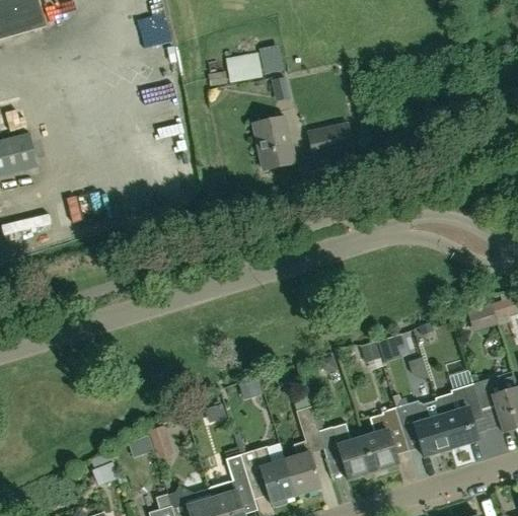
[(0,38),(44,25),(37,0),(0,0),(0,38)]
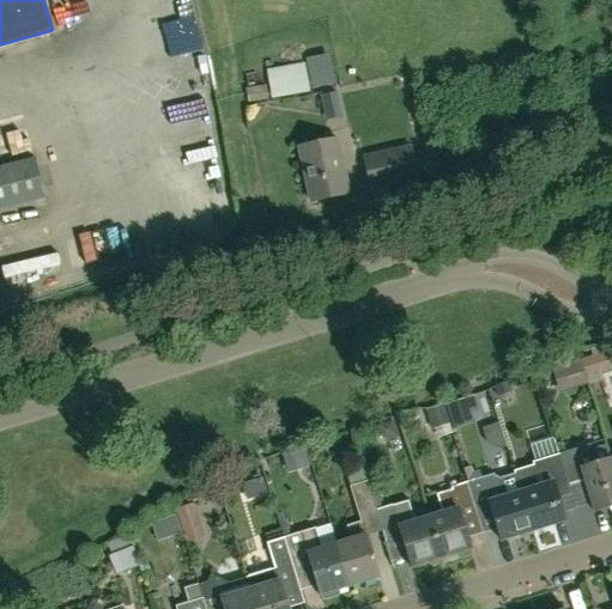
[(265,75),(298,68),(296,56),(262,64),(265,75)]
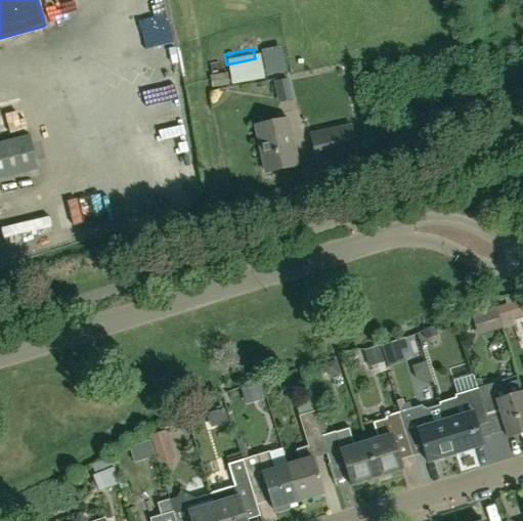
[(223,64),(223,77),(258,75),(257,62),(223,64)]
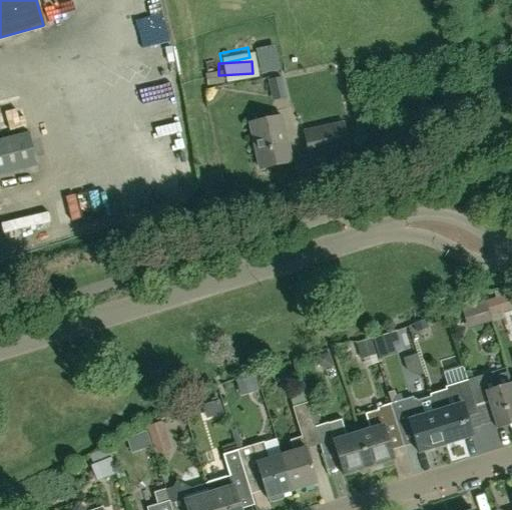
[(0,103),(15,99),(12,89),(0,92),(0,103)]
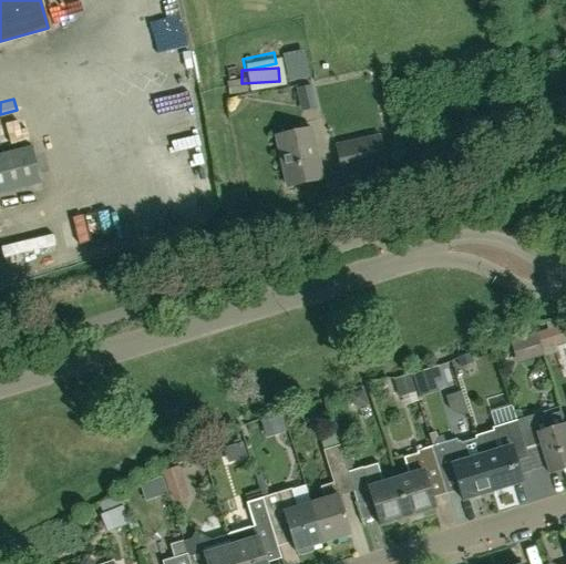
[(285,186),(319,178),(309,129),(275,136),(285,186)]
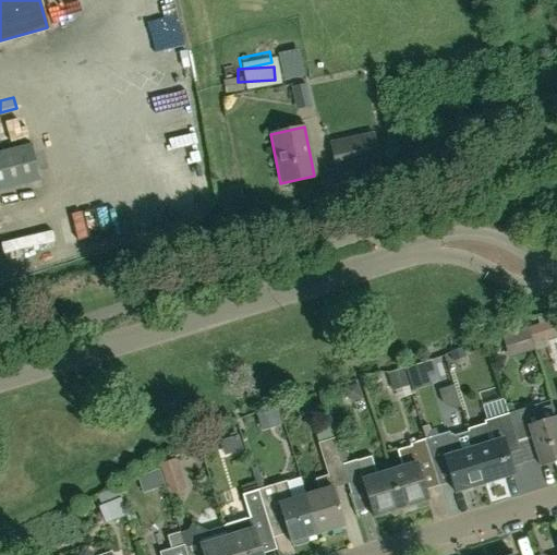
[(329,140),(335,171),(380,160),(373,130),(329,140)]
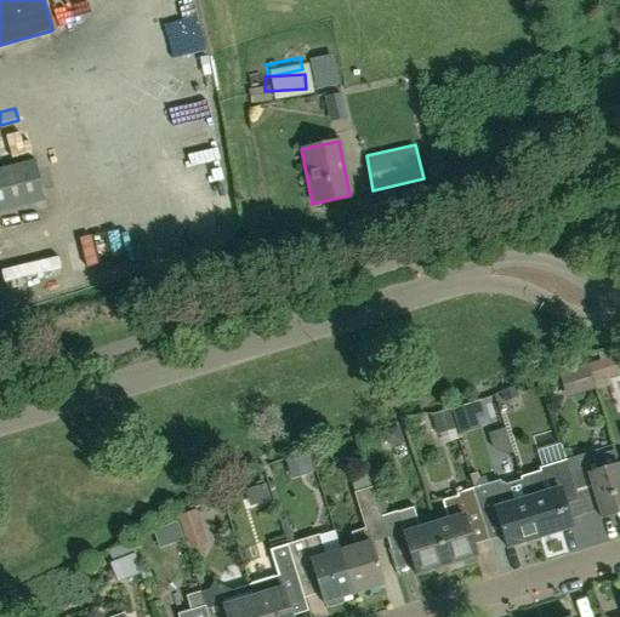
[(34,155),(0,165),(0,209),(44,198),(34,155)]
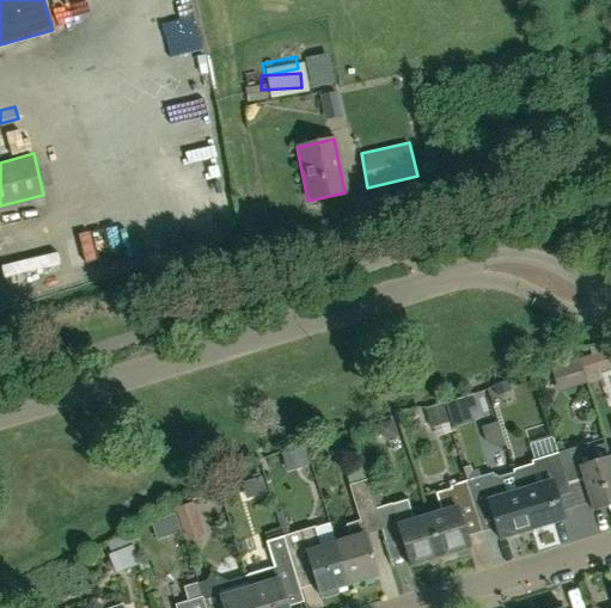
[(83,222),(89,260),(123,256),(118,217),(83,222)]
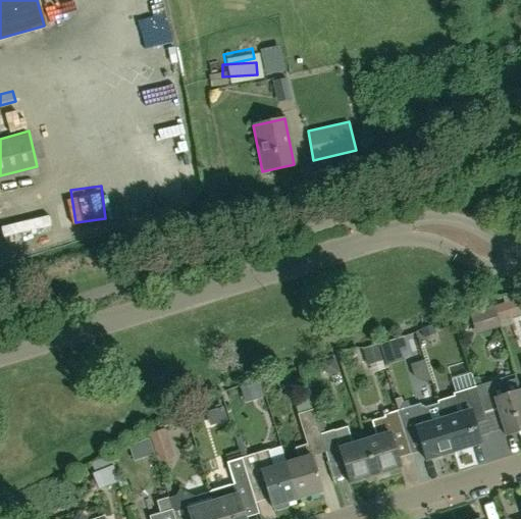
[(0,232),(45,223),(43,212),(0,221),(0,232)]
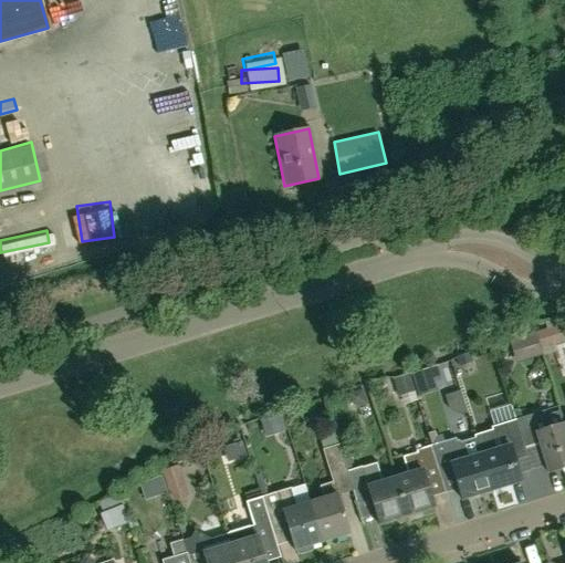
[(403,371),(408,391),(437,383),(431,363),(403,371)]
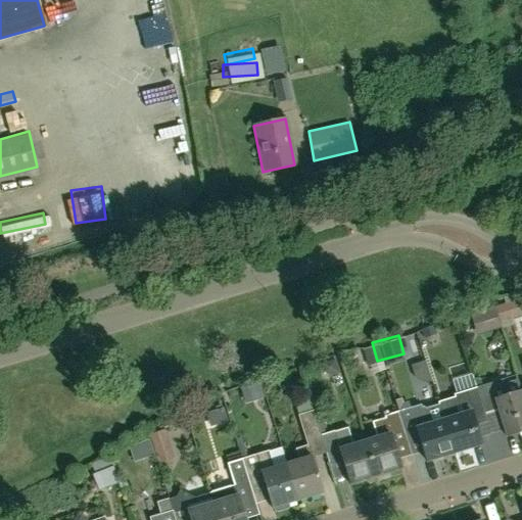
[(408,363),(415,383),(427,378),(420,358),(408,363)]
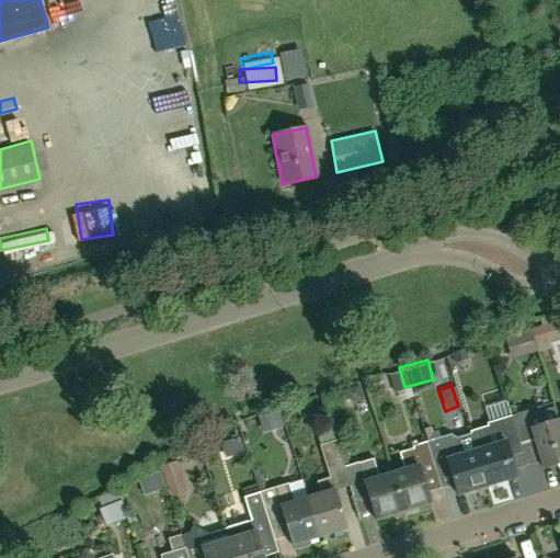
[(477,405),(483,421),(504,413),(499,396),(477,405)]
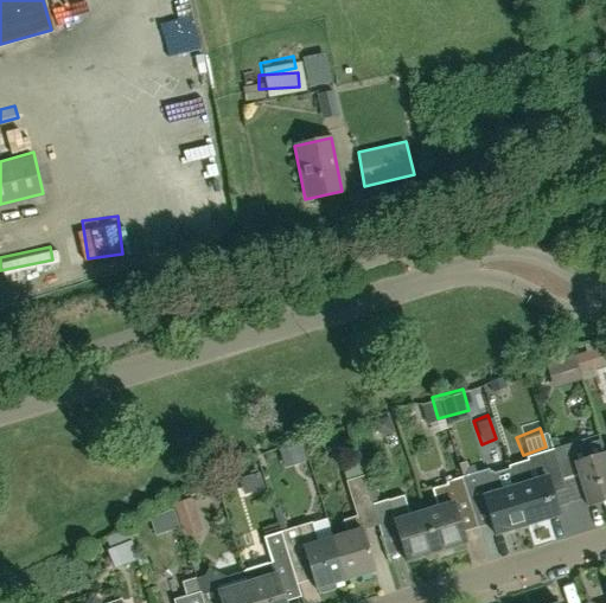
[(605,459),(604,453),(586,457),(580,440),(553,448),(562,476),(576,472),(587,506),(605,499),(605,459)]
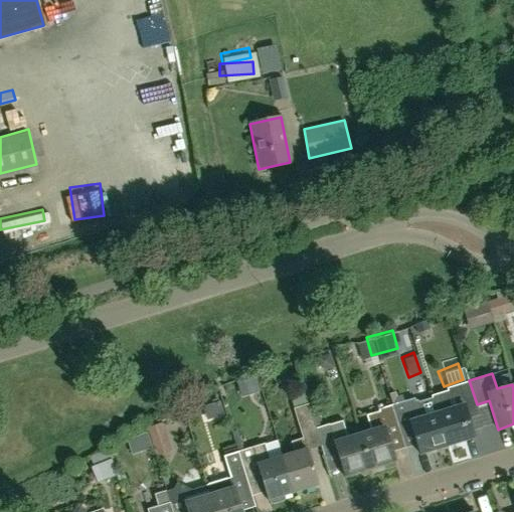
[(476,404),(477,404),(469,380),(446,387),(447,389),(431,394),(432,397),(447,445),(473,437),(468,416),(479,413),(476,404)]
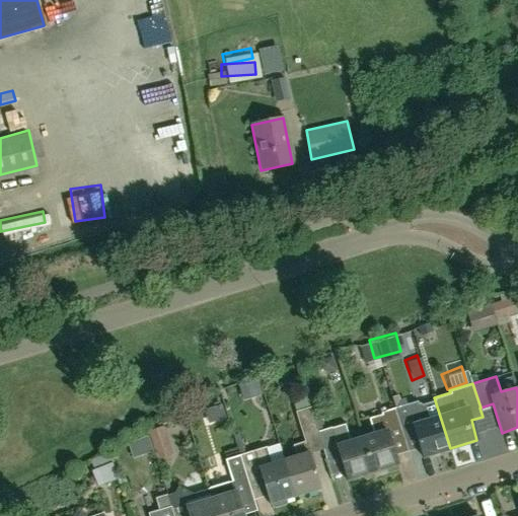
[(317,431),(310,407),(305,393),(291,397),(303,437),(317,432),(317,431)]
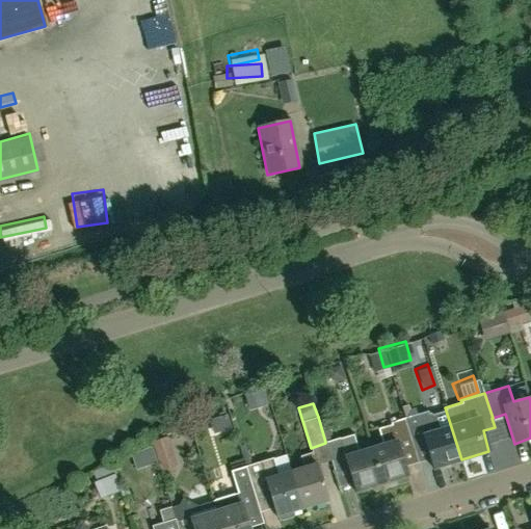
[(461,459),(446,411),(431,416),(430,412),(427,413),(427,411),(405,417),(416,451),(426,448),(432,468),(461,459)]
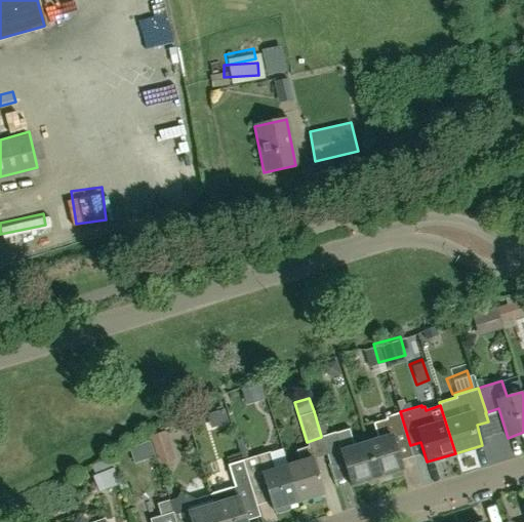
[(410,445),(400,411),(399,411),(400,412),(386,416),(386,417),(373,422),(378,439),(366,442),(376,477),(402,470),(394,442),(407,437),(410,445)]
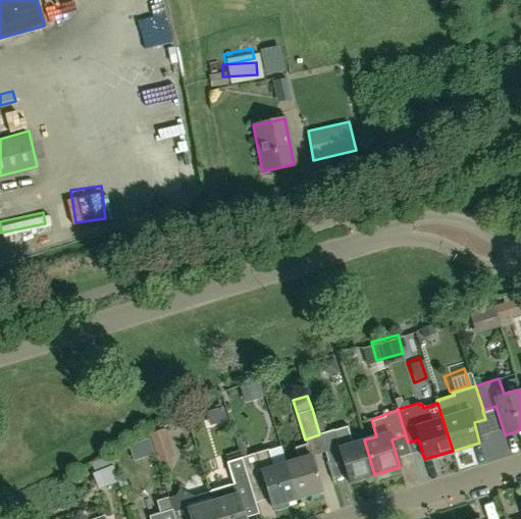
[(374,474),(364,439),(353,444),(347,425),(319,433),(319,434),(327,459),(341,455),(349,482),(374,474)]
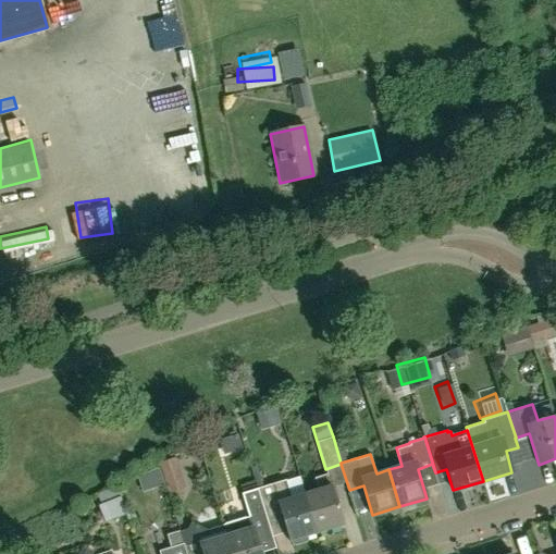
[(182,477),(175,456),(159,462),(165,482),(182,477)]
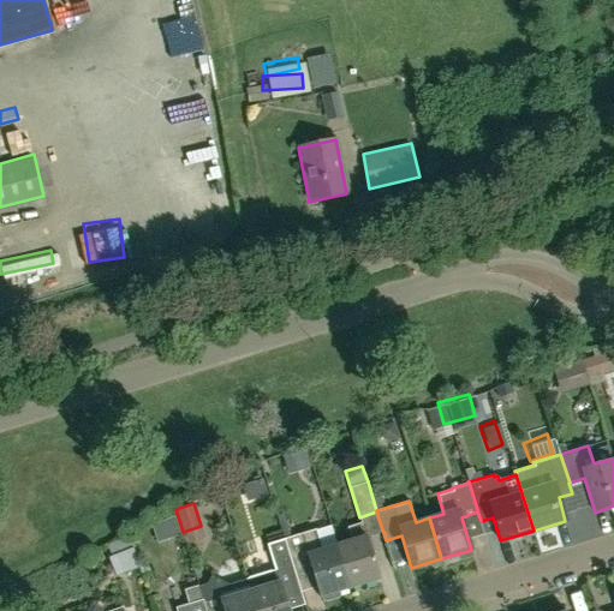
[(147,522),(131,528),(136,543),(153,537),(147,522)]
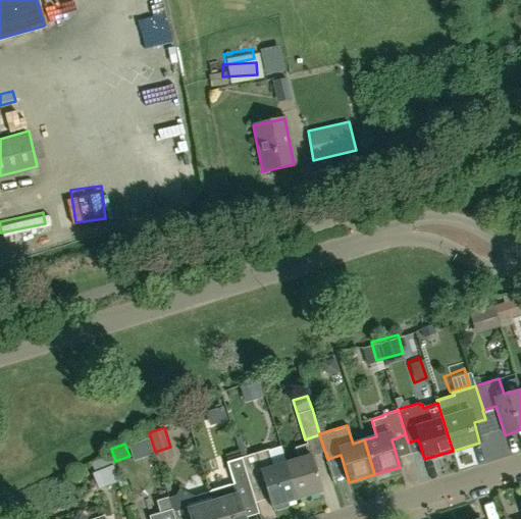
[(298,458),(285,462),(297,499),(321,491),(307,444),(295,447),(298,458)]
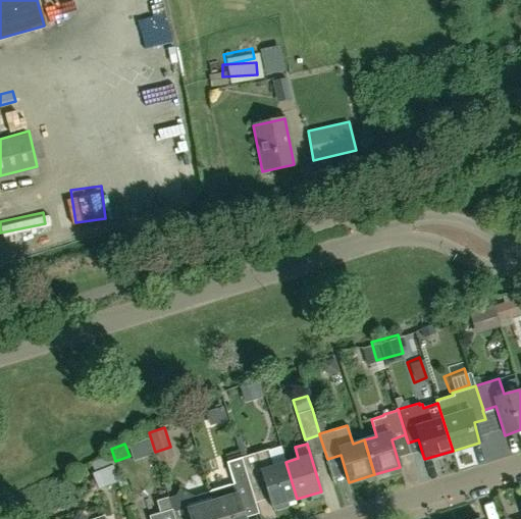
[(297,499),(285,462),(272,466),(267,449),(242,457),(249,483),(263,478),(271,507),(272,506),(273,509),(277,510),(285,507),(288,505),(287,502),(297,499)]
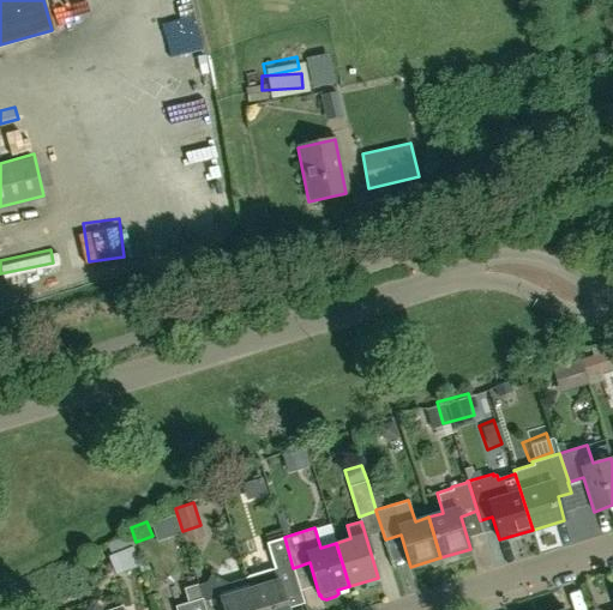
[(293,568),(284,537),(266,542),(274,567),(245,575),(256,609),(288,609),(283,595),(300,590),(293,568)]
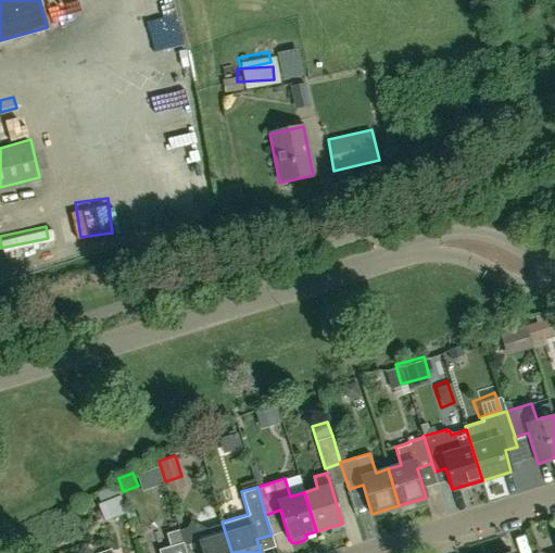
[(231,552),(222,522),(206,527),(190,518),(187,528),(179,530),(181,535),(186,552),(231,552)]
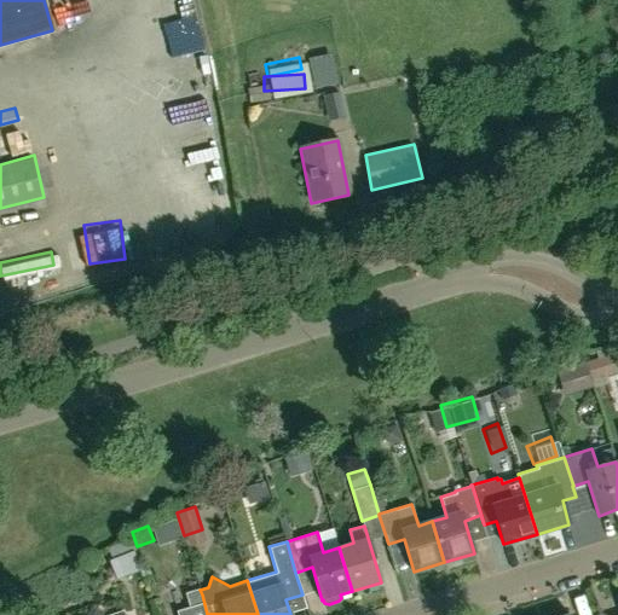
[(207,614),(202,595),(188,599),(189,605),(175,609),(177,614),(207,614)]
